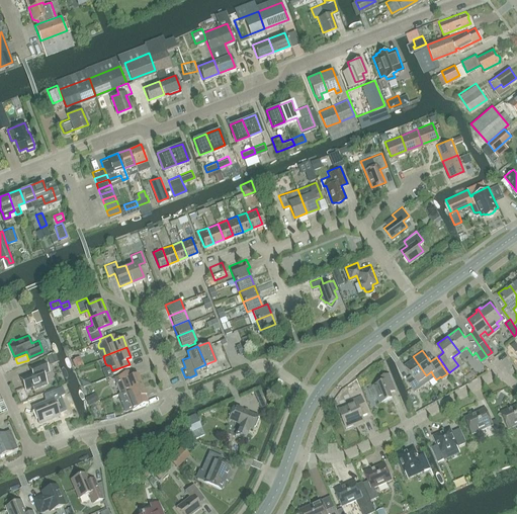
[(421,378),(426,375),(413,356),(404,363),(412,374),(407,378),(414,390),(424,382),(421,378)]
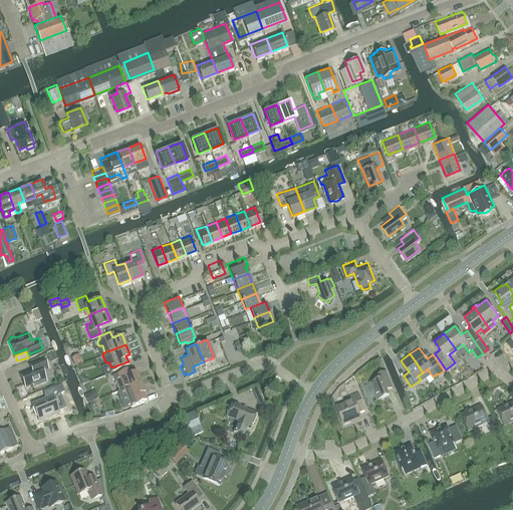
[(47,366),(43,356),(28,362),(30,368),(20,373),(24,385),(33,380),(34,384),(45,378),(42,369),(47,366)]
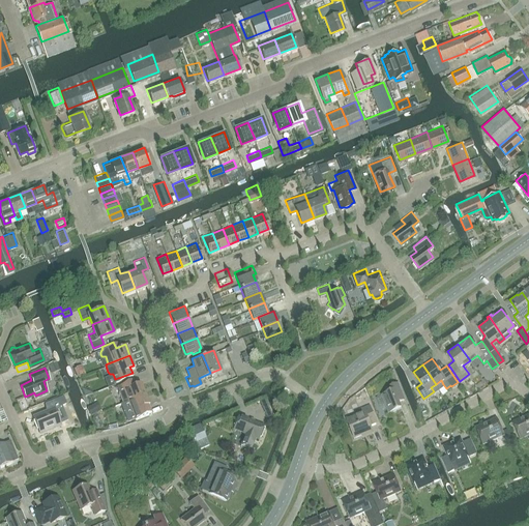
[(4,373),(6,380),(15,378),(12,371),(4,373)]
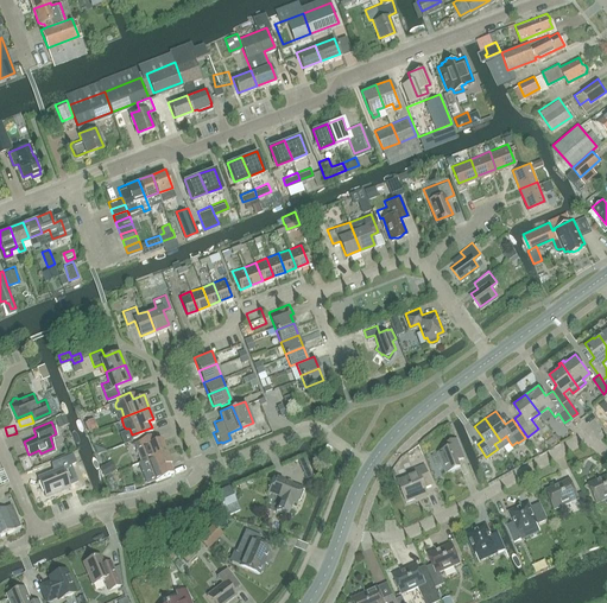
[(93,432),(99,440),(106,436),(100,427),(93,432)]
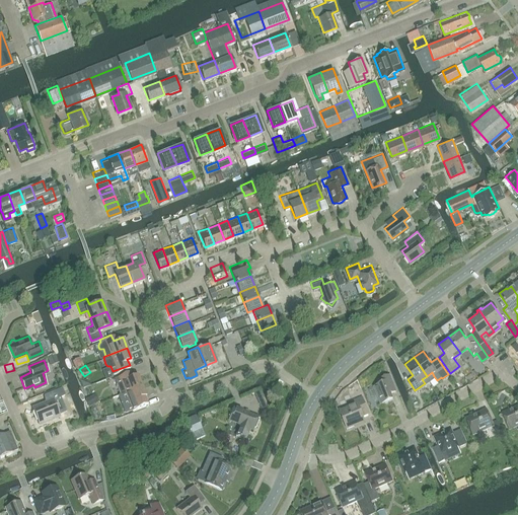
[(124,390),(141,383),(137,373),(133,374),(131,369),(114,375),(117,381),(121,380),(124,390)]
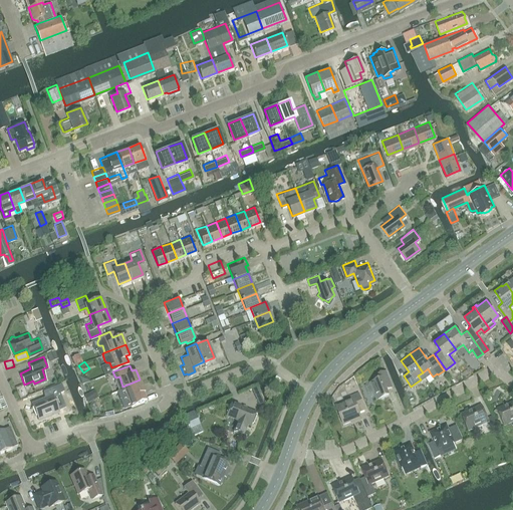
[(386,387),(392,385),(385,368),(374,372),(376,377),(369,380),(376,398),(389,393),(386,387)]
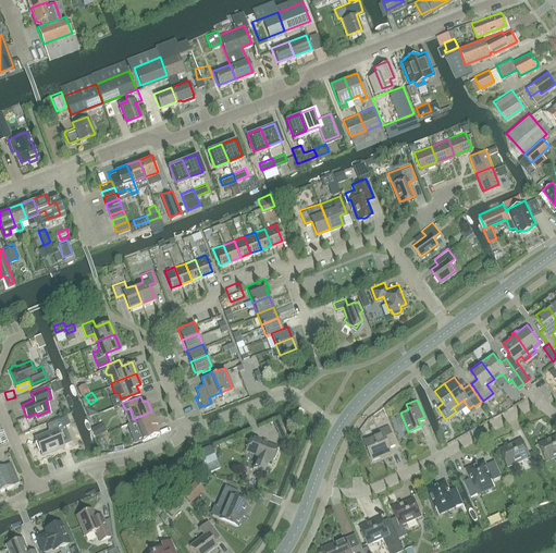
[(156,422),(151,412),(133,419),(137,430),(133,431),(136,438),(153,431),(151,425),(156,422)]
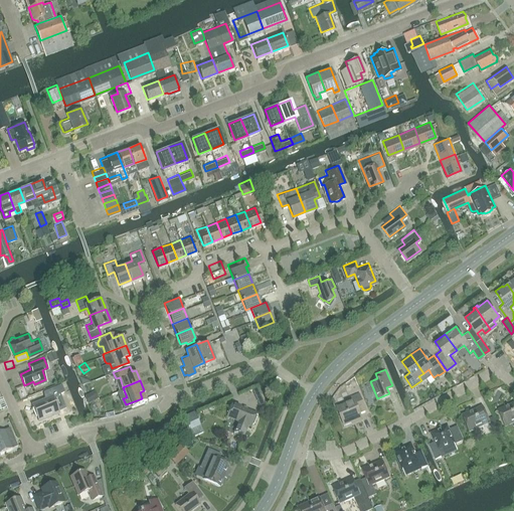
[(31,401),(38,417),(57,409),(57,410),(58,410),(51,394),(59,391),(56,384),(43,389),(46,396),(31,401)]
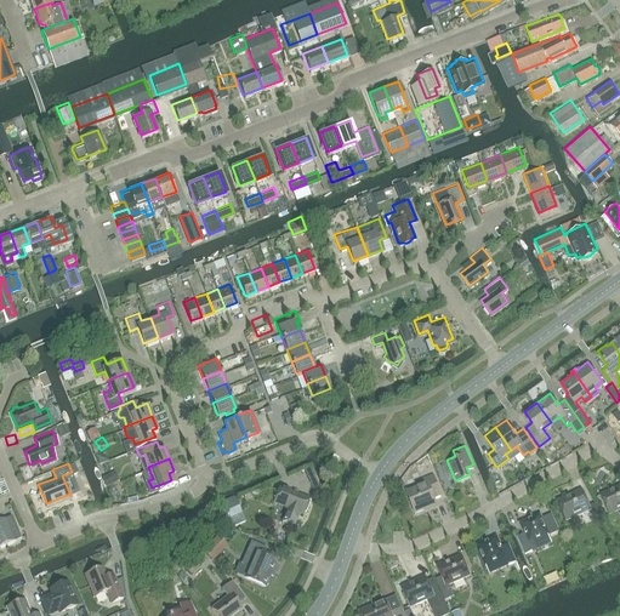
[(103,475),(113,473),(112,465),(102,466),(103,475)]
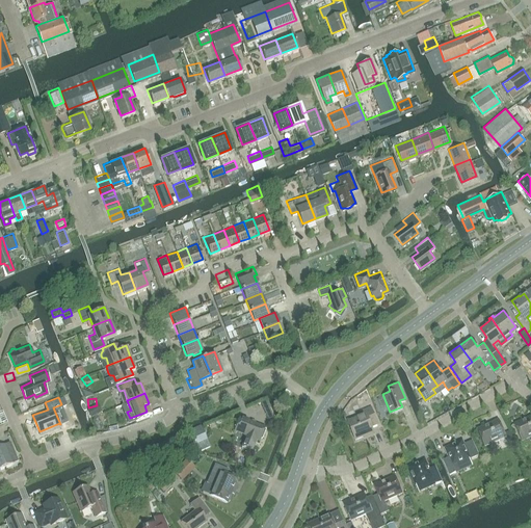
[(371,423),(377,421),(370,404),(359,408),(361,414),(347,419),(354,437),(373,429),(371,423)]
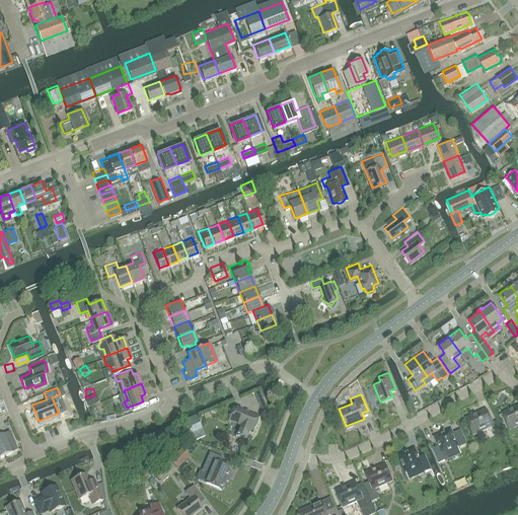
[(509,427),(515,425),(516,428),(517,427),(517,402),(501,411),(509,427)]
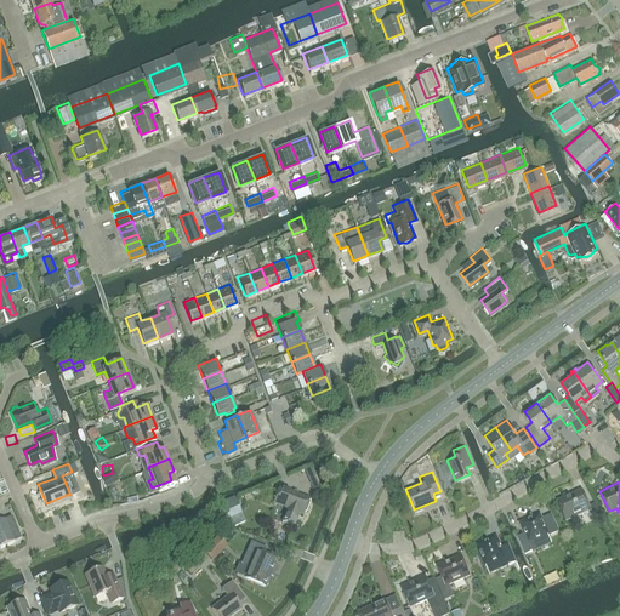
[(0,497),(1,500),(10,497),(5,484),(0,485),(0,497)]
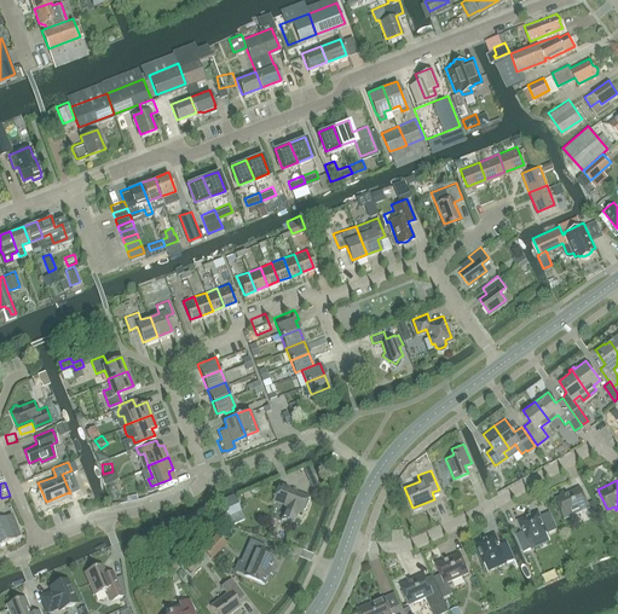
[(593,497),(585,500),(579,485),(555,496),(564,515),(588,504),(591,514),(599,510),(593,497)]
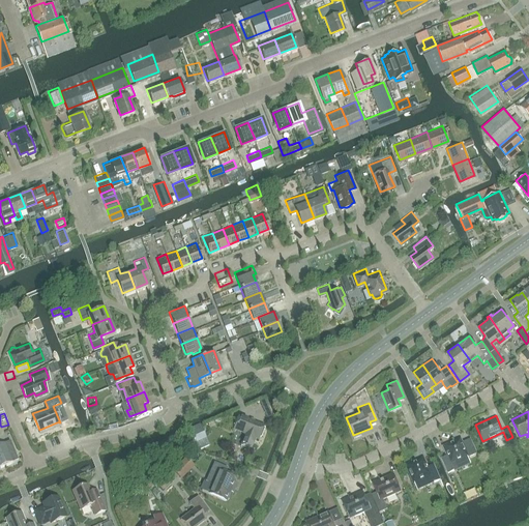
[(244,431),(240,441),(251,445),(255,435),(257,436),(263,422),(247,416),(246,419),(240,416),(236,427),(242,429),(241,430),(244,431)]
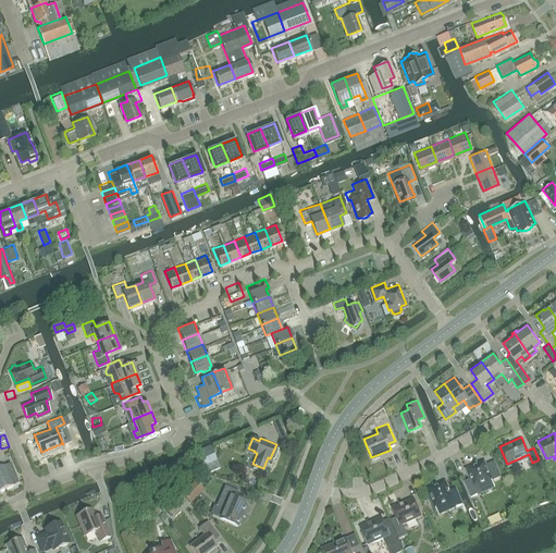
[(469,476),(462,478),(470,494),(477,491),(473,484),(492,476),(492,477),(499,474),(493,458),(485,463),(483,458),(465,466),(469,476)]
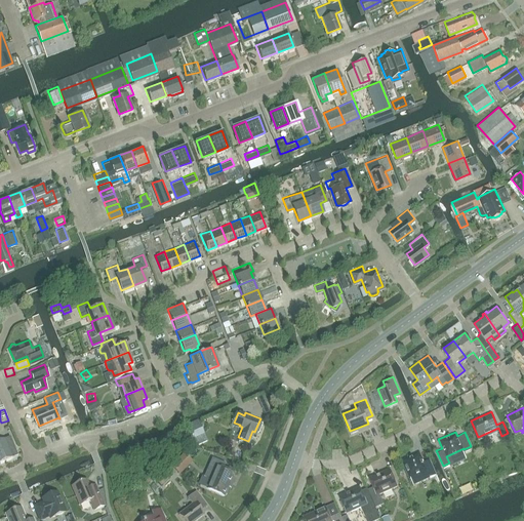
[(9,434),(0,438),(0,448),(4,457),(17,452),(9,434)]
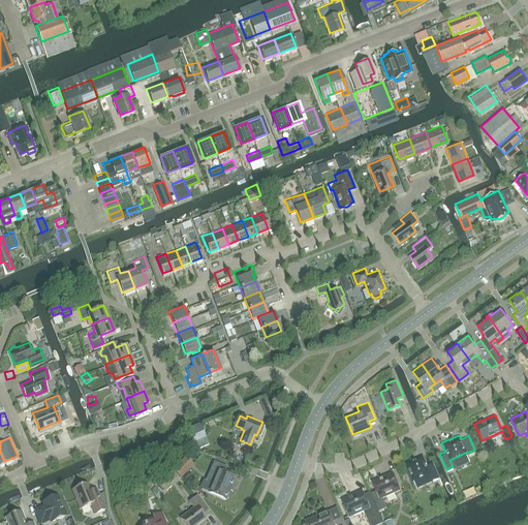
[(172,466),(181,474),(193,462),(184,454),(172,466)]
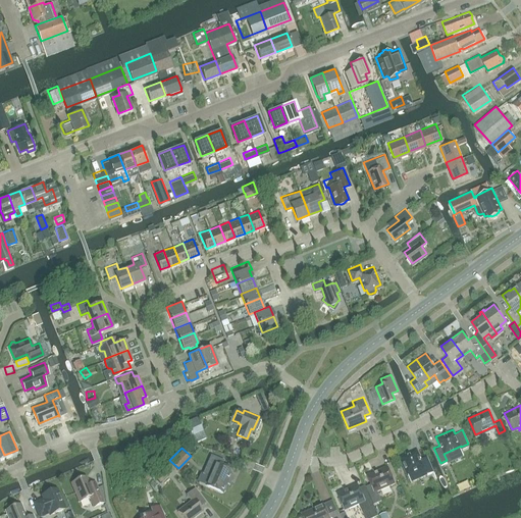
[(427,472),(433,469),(426,455),(420,457),(416,449),(399,457),(407,473),(424,466),(427,472)]
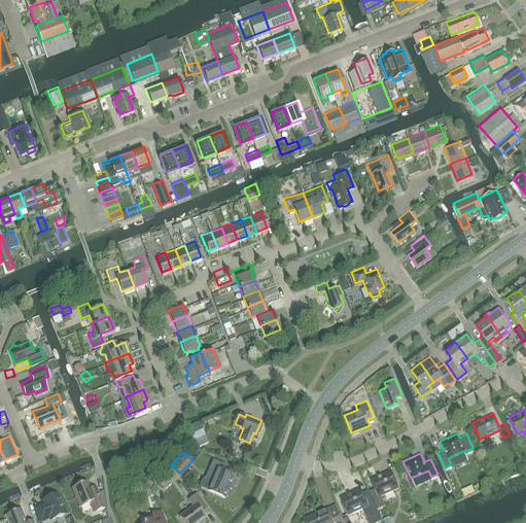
[(207,471),(202,486),(222,494),(224,493),(230,481),(233,482),(235,476),(233,475),(234,473),(222,467),(224,461),(211,456),(206,469),(207,471)]
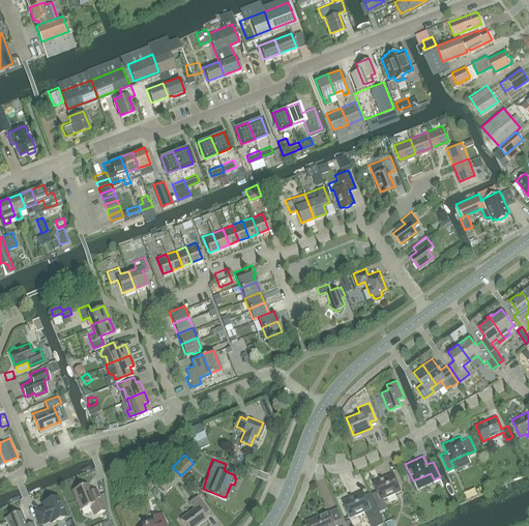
[(376,490),(371,492),(379,509),(386,506),(382,496),(400,488),(392,471),(372,480),(376,490)]
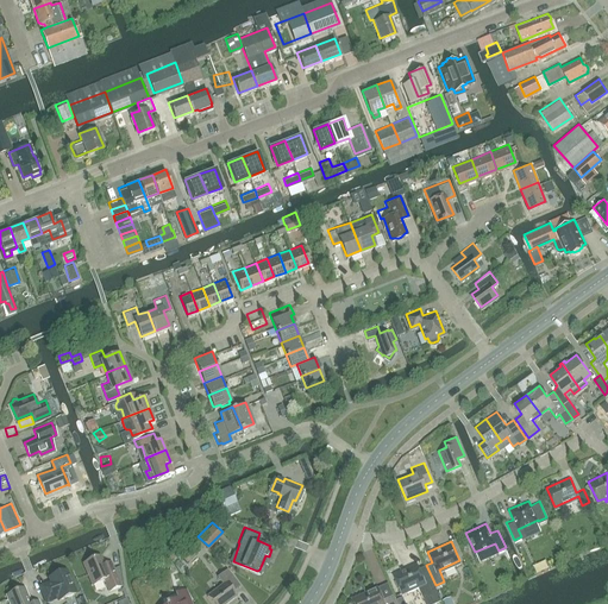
[(82,560),(92,583),(104,578),(107,589),(120,583),(112,562),(105,565),(100,553),(82,560)]
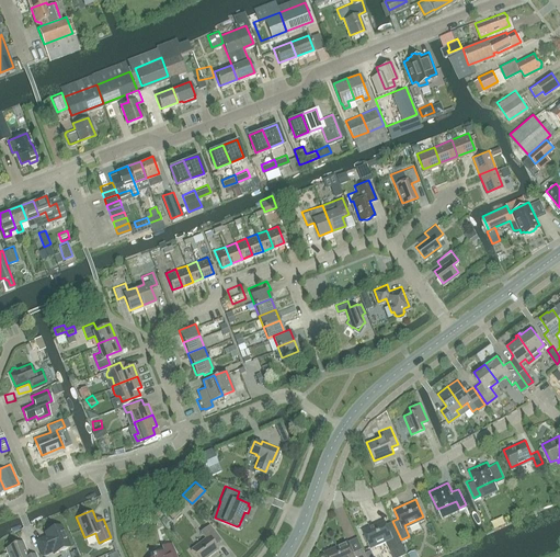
[(384,518),(362,527),(369,546),(385,538),(393,556),(406,552),(391,520),(385,522),(384,518)]
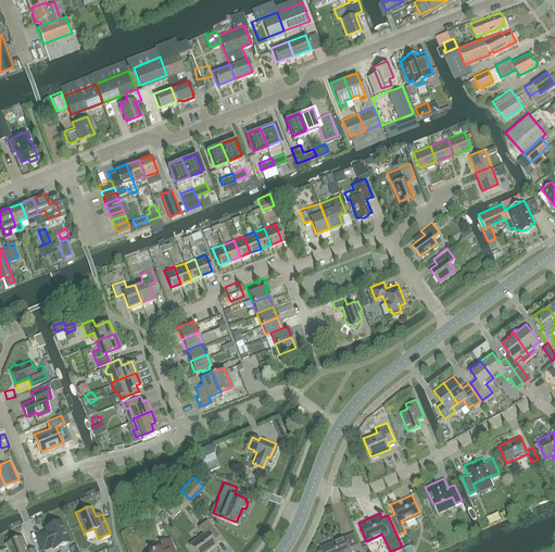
[(212,538),(218,532),(206,517),(198,524),(203,530),(188,542),(196,551),(201,551),(215,542),(212,538)]
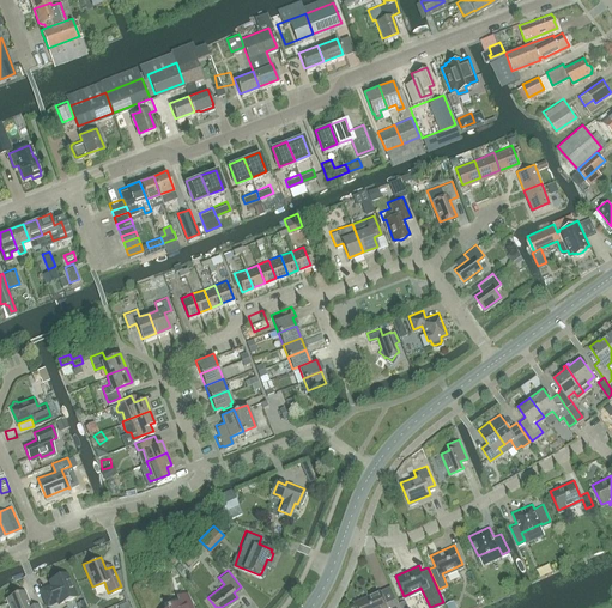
[(56,602),(76,595),(66,571),(48,578),(50,583),(40,588),(47,605),(56,601),(56,602)]
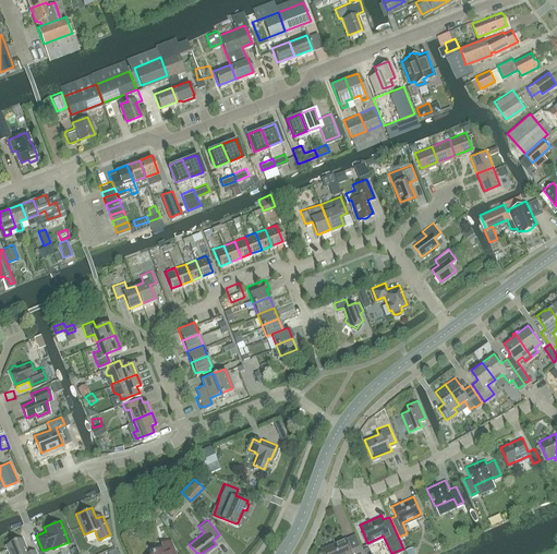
[(22,537),(5,543),(9,553),(36,553),(35,549),(28,551),(22,537)]
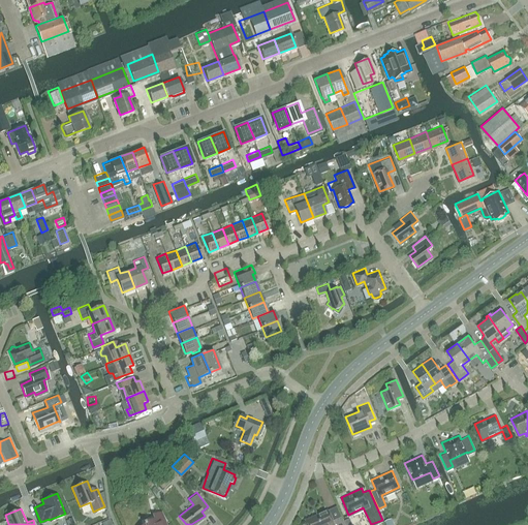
[(337,524),(344,524),(341,515),(332,519),(328,508),(305,518),(308,524),(334,524),(335,524),(334,523),(336,523),(337,524)]
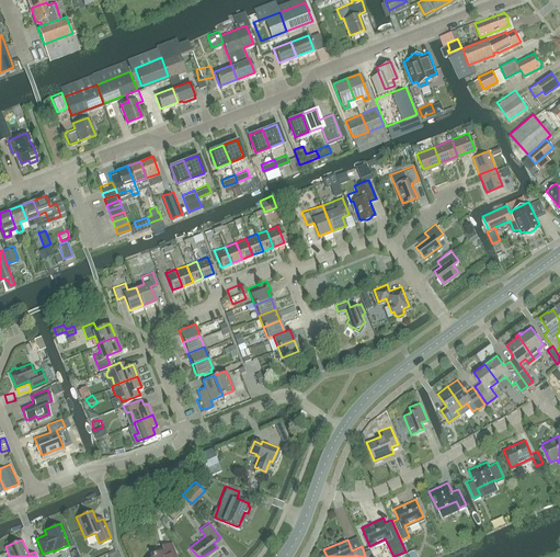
[(172,556),(176,556),(170,541),(149,549),(152,556),(150,556),(172,556)]
